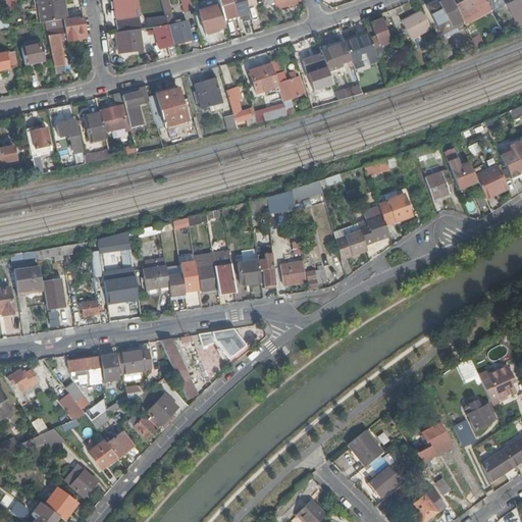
[(13,0),(4,0),(6,9),(15,8),(13,0)]
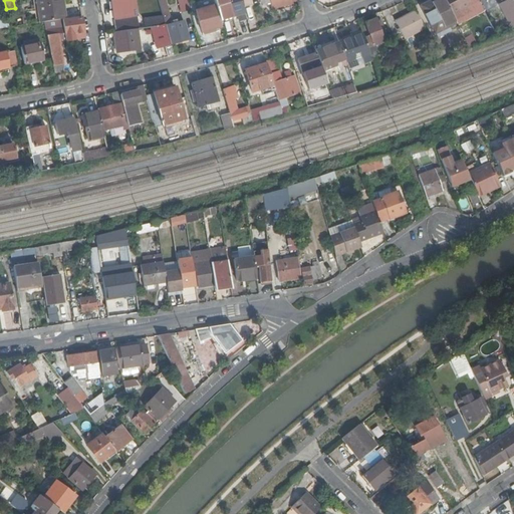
[(59,20),(63,19),(60,0),(38,0),(42,23),(44,22),(59,20)]
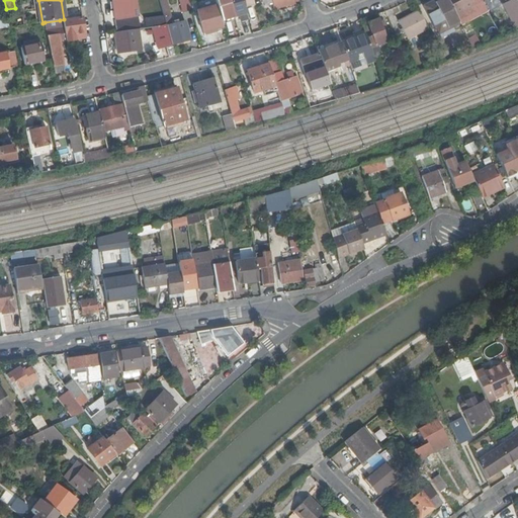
[(116,21),(139,17),(135,0),(117,0),(113,1),(116,21)]
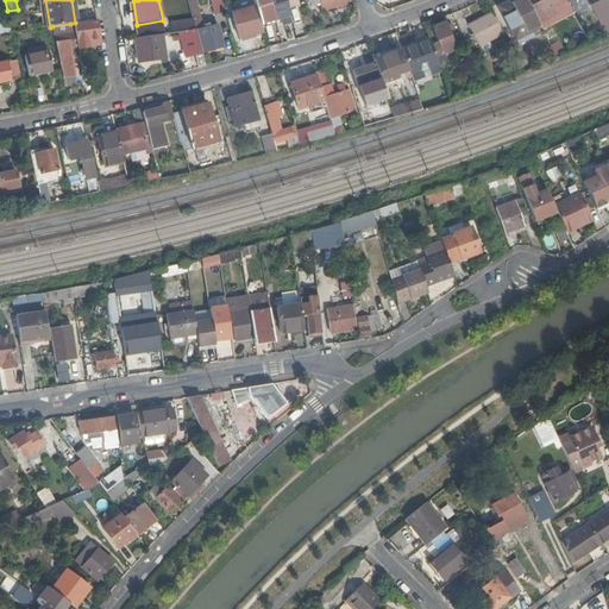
[(195,0),(188,0),(196,30),(202,54),(224,48),(218,25),(201,30),(198,16),(200,14),(195,0)]
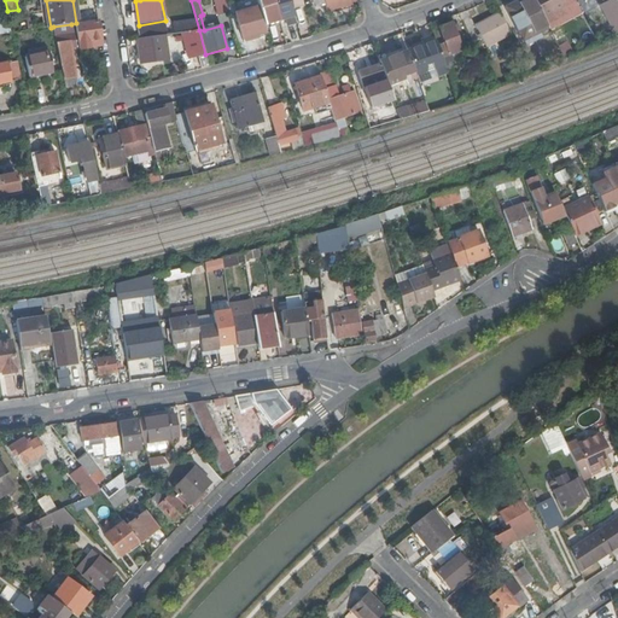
[(229,13),(225,0),(214,0),(219,16),(229,13)]
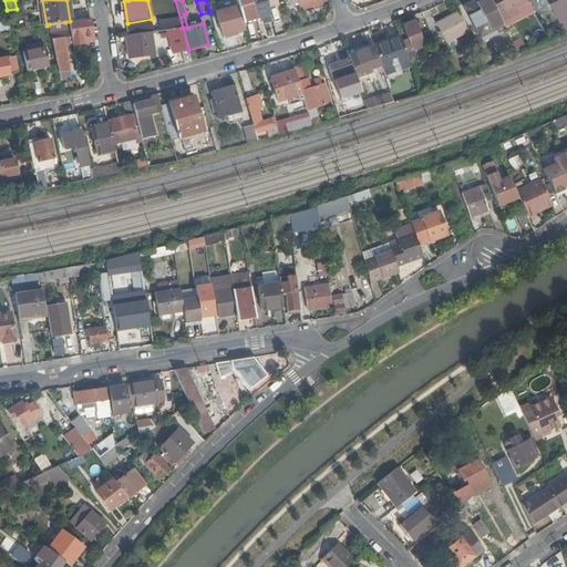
[(236,0),(238,7),(243,22),(257,19),(251,0),(236,0)]
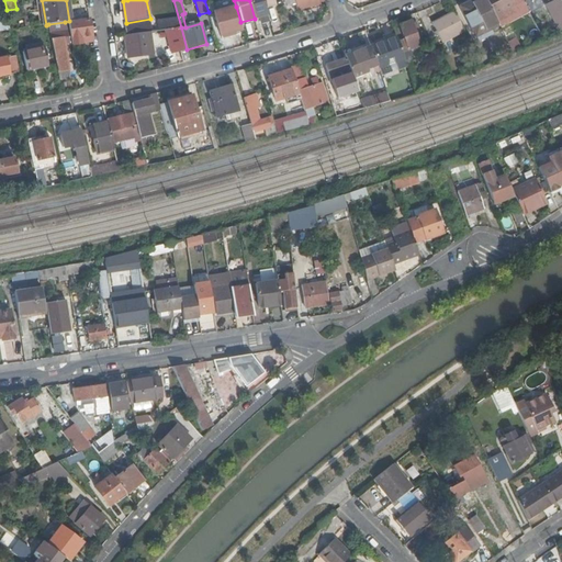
[(263,0),(249,0),(255,19),(269,14),(263,0)]
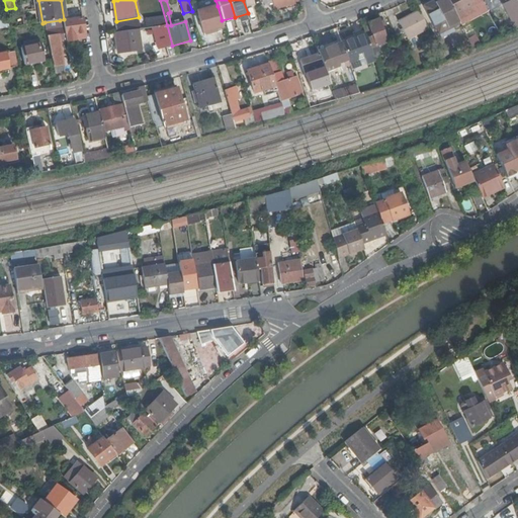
[(272,0),(275,9),(295,4),(295,1),(298,0),(272,0)]
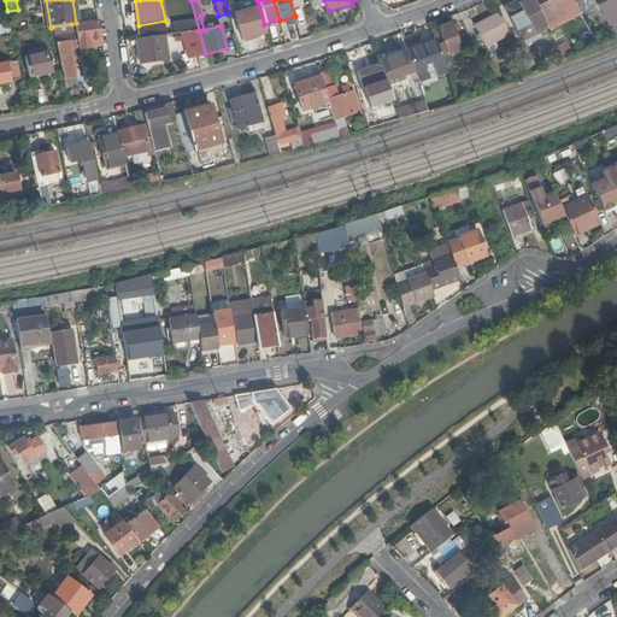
[(544,21),(533,0),(526,0),(517,5),(515,3),(504,7),(521,37),(546,25),(546,24),(544,21)]
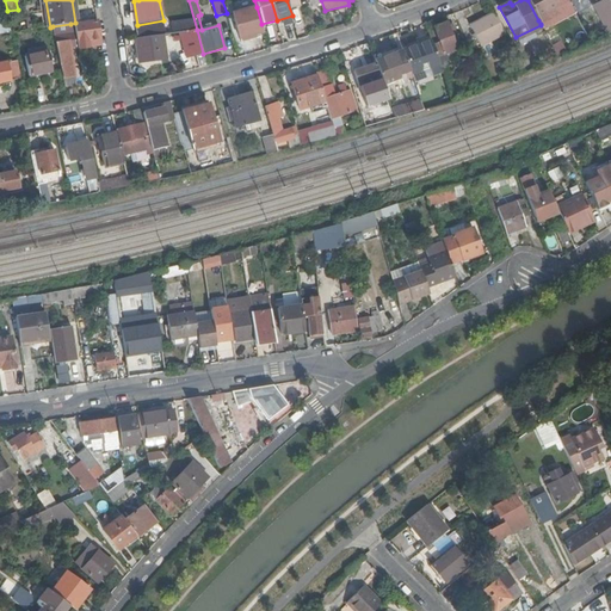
[(568,0),(528,0),(538,20),(553,13),(556,22),(574,12),(568,0)]
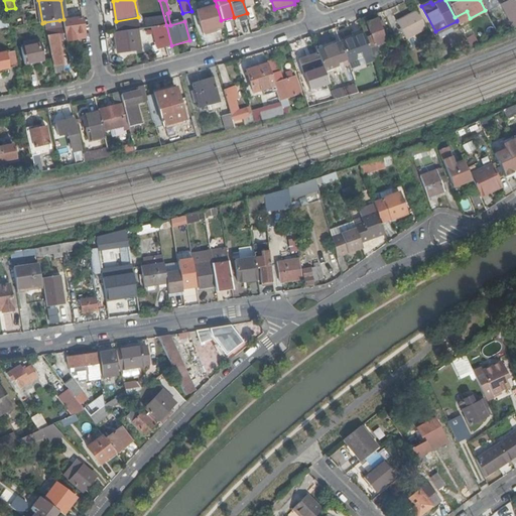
[(221,20),(217,6),(198,11),(205,35),(213,33),(212,30),(224,27),(221,20)]
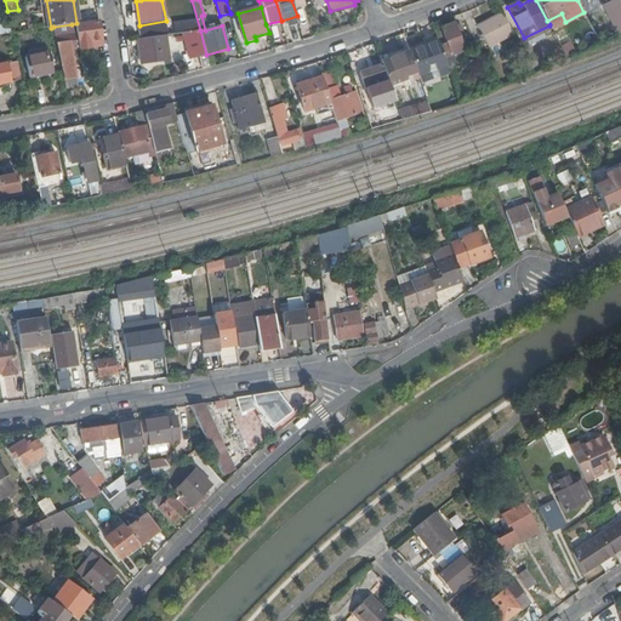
[(514,36),(502,13),(477,27),(489,50),(514,36)]
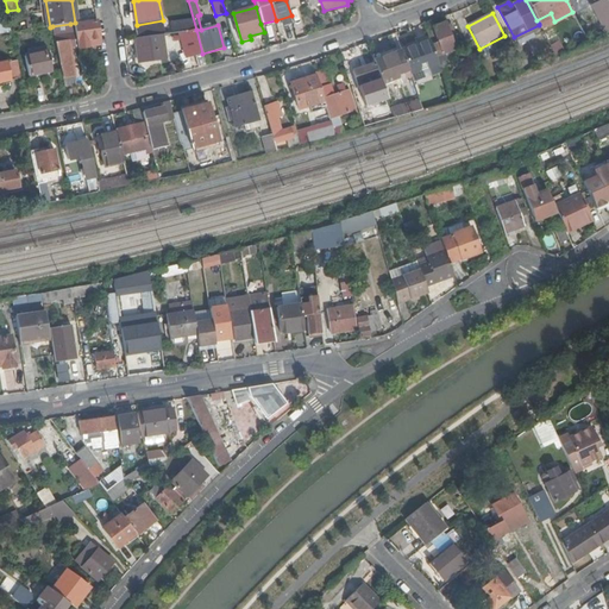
[(95,23),(95,20),(85,22),(85,25),(75,26),(77,48),(89,46),(88,41),(100,39),(98,23),(95,23)]
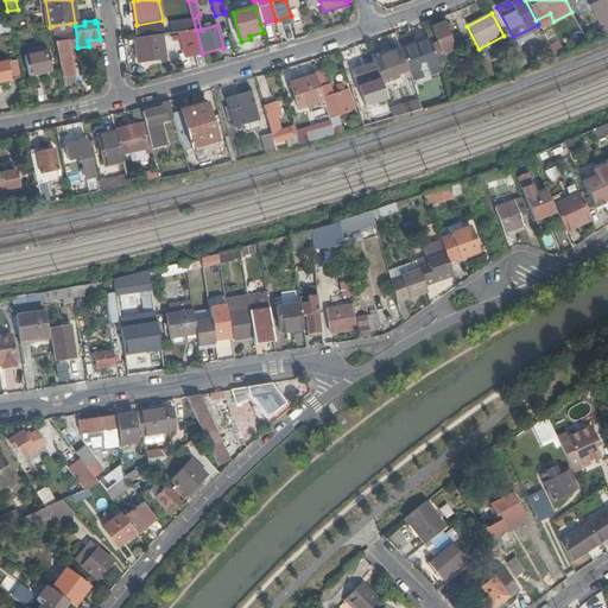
[(164,32),(163,20),(137,25),(135,25),(137,37),(164,32)]
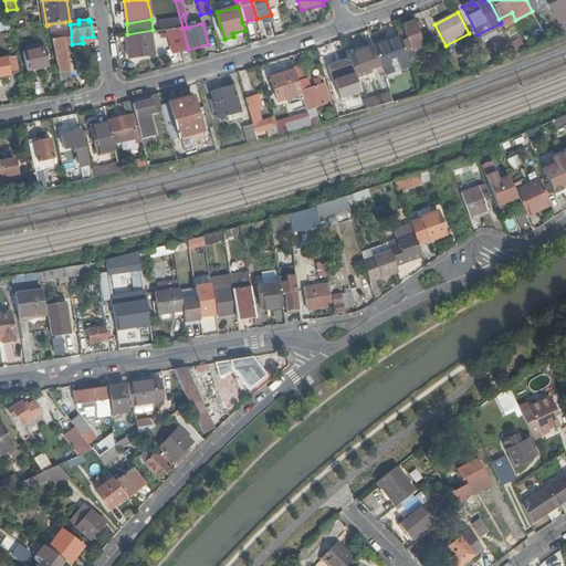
[(177,19),(157,22),(159,30),(179,27),(177,19)]
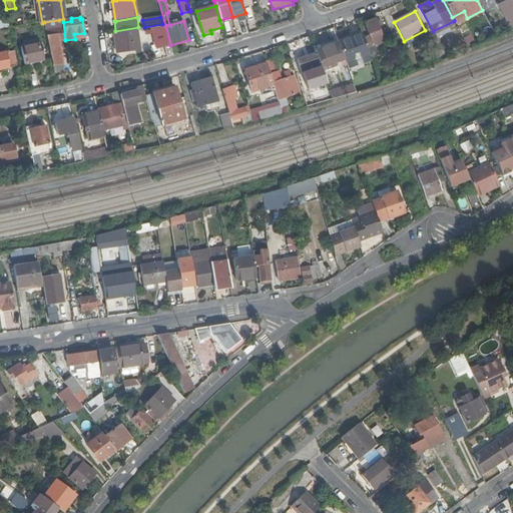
[(375,19),(359,25),(363,36),(375,68),(381,66),(374,45),(383,41),(382,38),(376,22),(375,19)]
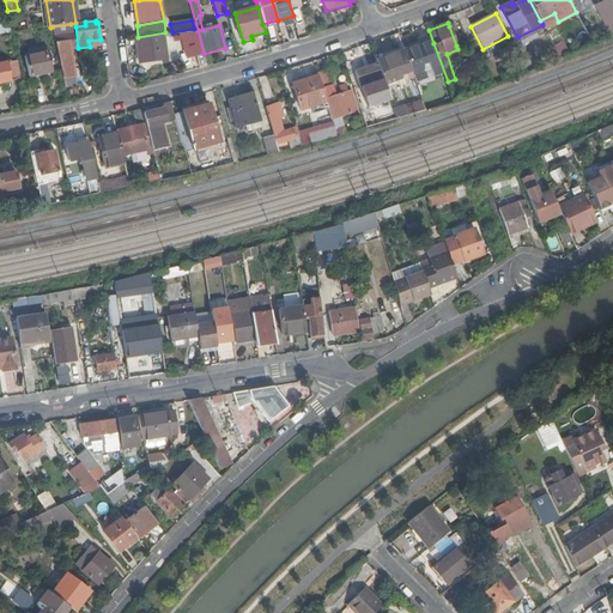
[(72,34),(71,24),(53,26),(56,49),(61,72),(65,87),(79,84),(78,74),(74,76),(67,35),(72,34)]
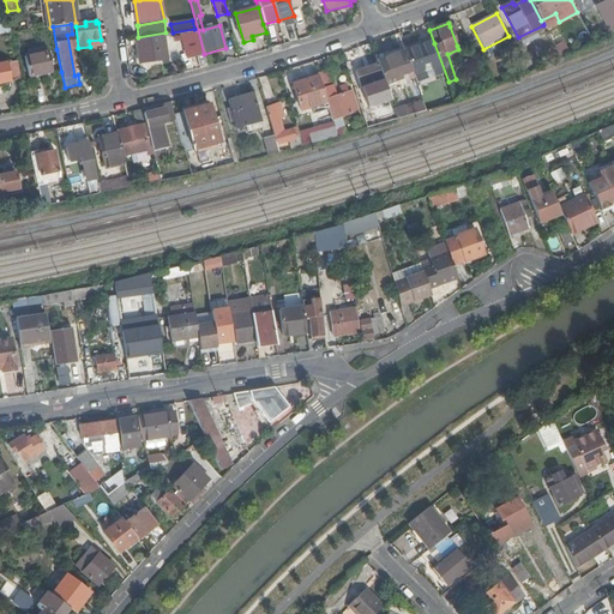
[(455,25),(450,26),(457,46),(462,43),(455,25)]
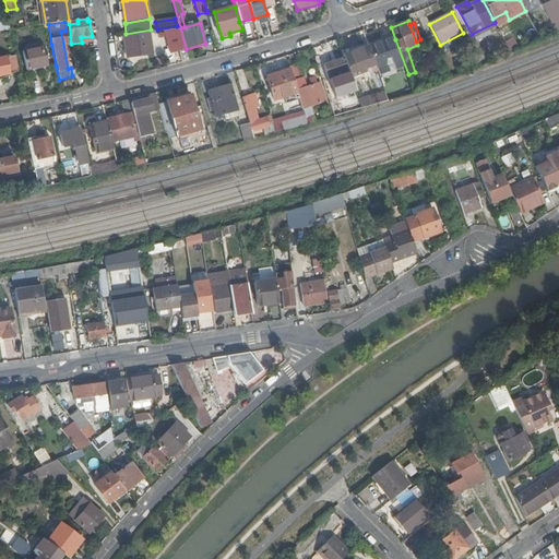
[(496,26),(495,23),(472,34),(473,38),(496,26)]
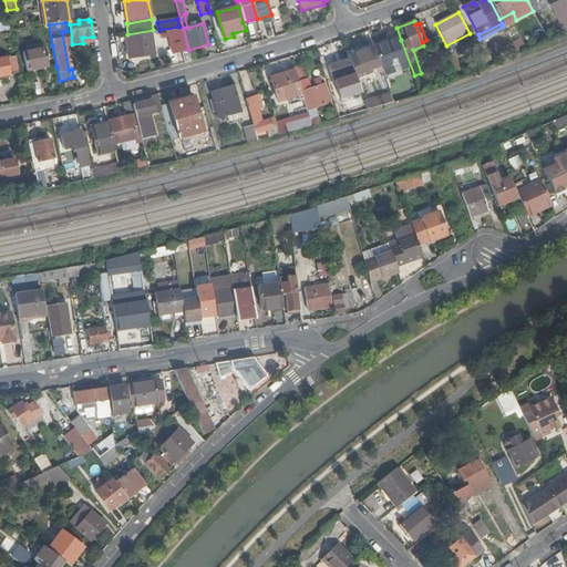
[(188,50),(183,28),(168,30),(174,53),(188,50)]
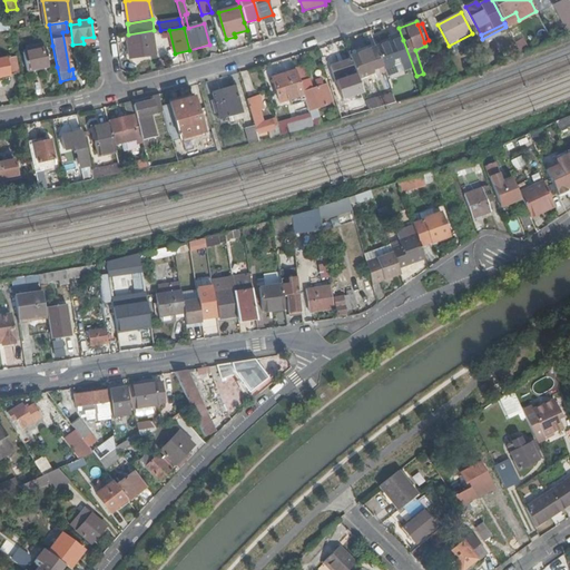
[(151,33),(127,37),(130,58),(155,55),(151,33)]
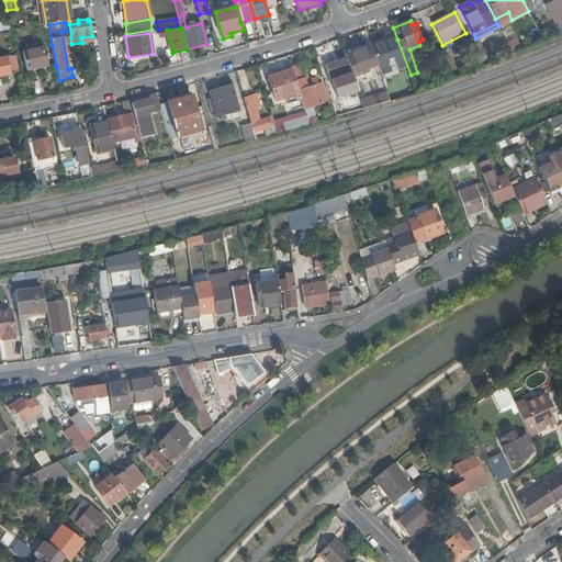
[(382,42),(372,46),(379,65),(393,59),(388,44),(383,45),(382,42)]
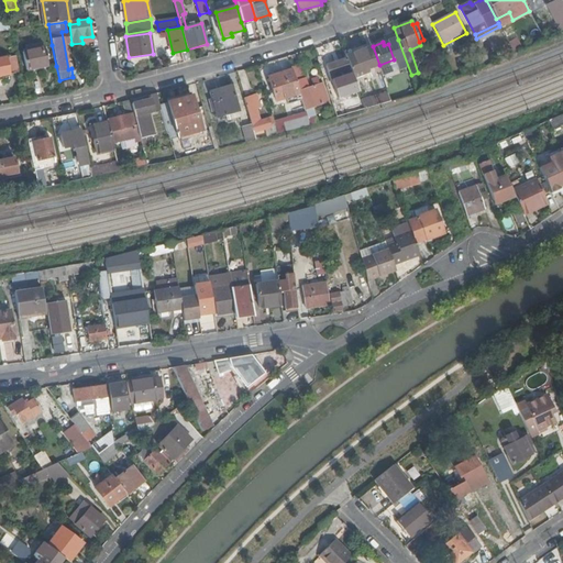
[(352,74),(379,66),(379,65),(373,46),(346,55),(348,59),(352,74)]
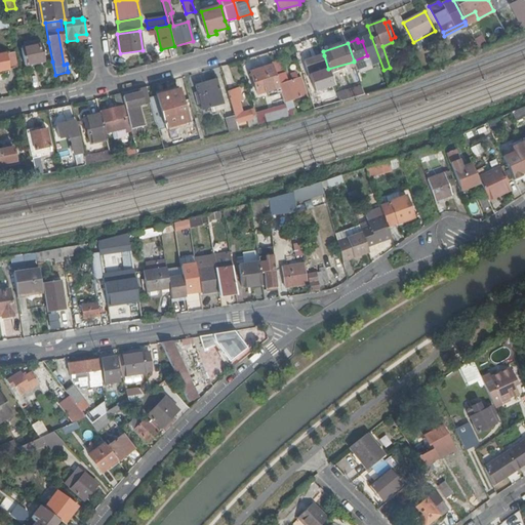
[(41,45),(22,49),(25,66),(44,62),(41,45)]
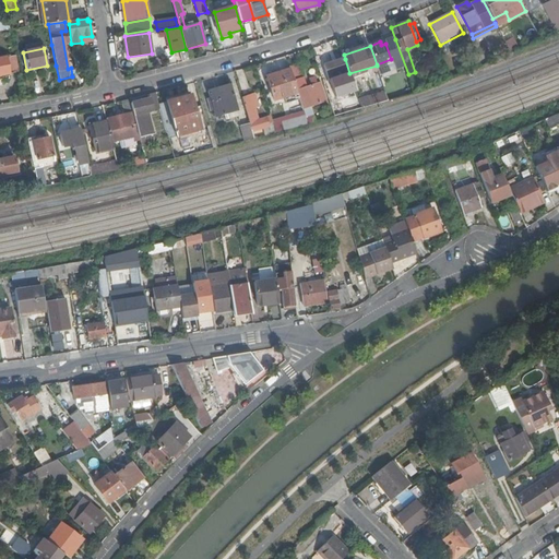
[(19,72),(15,56),(4,58),(3,51),(0,51),(0,74),(9,74),(19,72)]
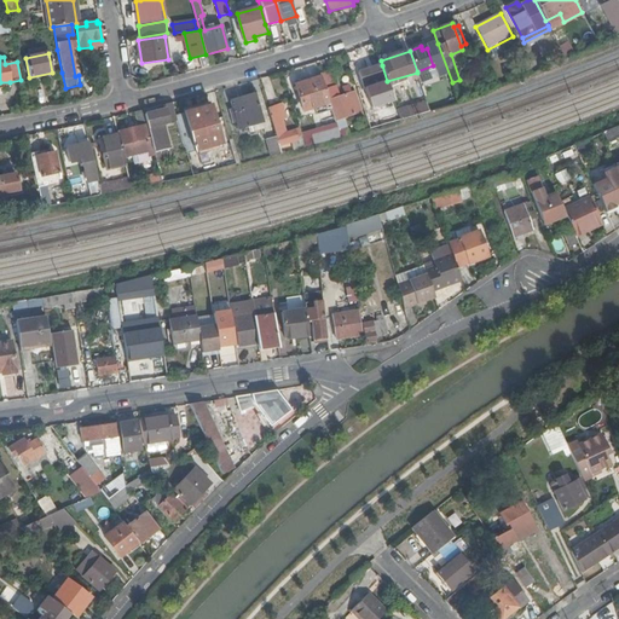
[(380,84),(387,81),(382,65),(360,73),(365,88),(370,87),(371,90),(381,86),(380,84)]
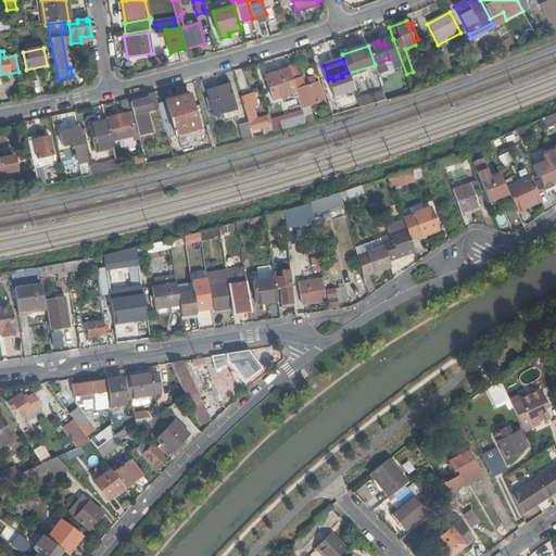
[(314,91),(312,85),(304,62),(289,66),(299,98),(314,91)]
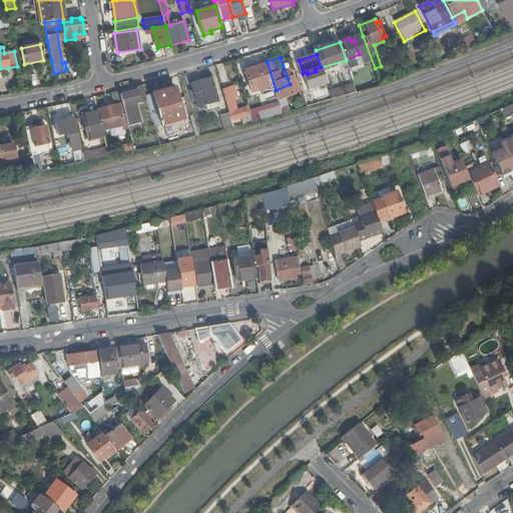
[(350,72),(355,87),(375,80),(371,67),(368,68),(365,59),(348,65),(349,70),(359,67),(360,69),(350,72)]
